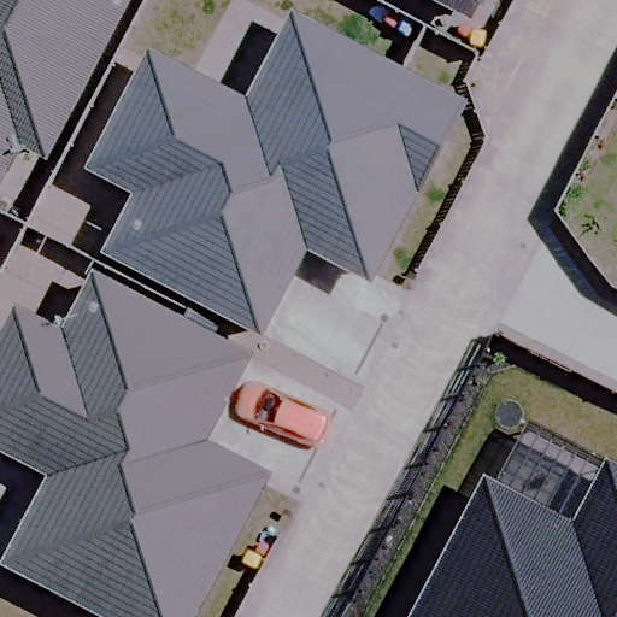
[(119,0),(0,0),(0,159),(11,139),(40,153),(119,0)]
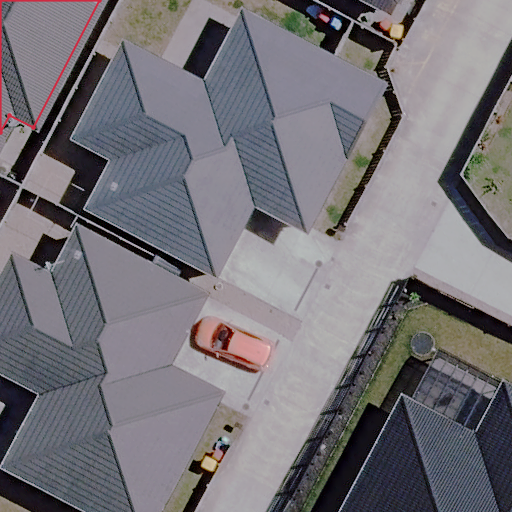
[(354,0),(383,15),(390,0),(354,0)]
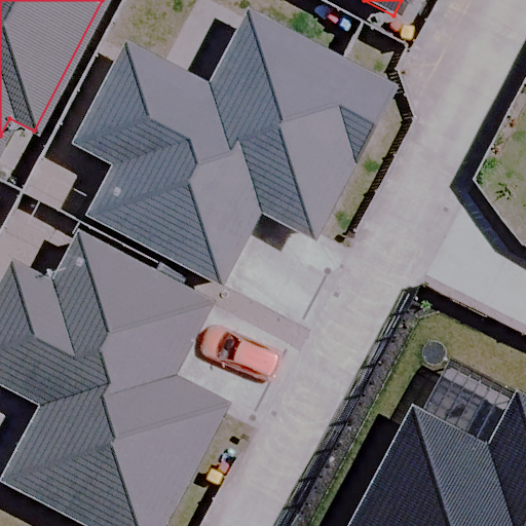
[(111,166),(84,217),(217,286),(255,214),(308,241),(388,88),(246,13),(204,92),(122,50),(72,146),(111,166)]
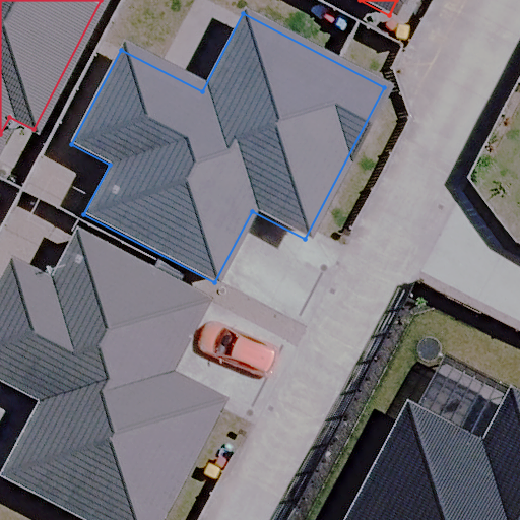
[(201,302),(73,235),(48,281),(11,262),(0,281),(0,383),(40,404),(0,478),(78,519),(156,519),(218,404),(163,375),(201,302)]
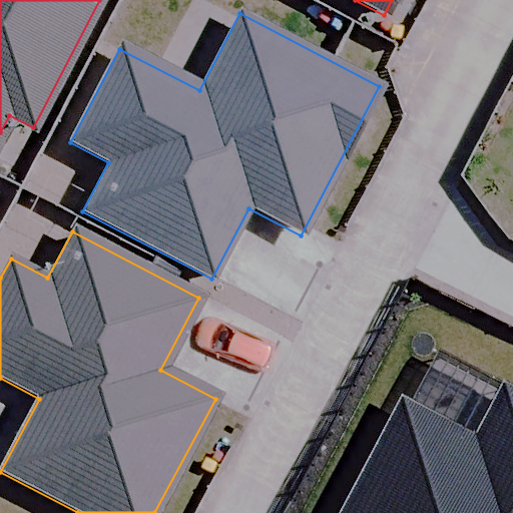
[(512,512),(512,394),(500,388),(471,443),(398,405),(341,512),(512,512)]
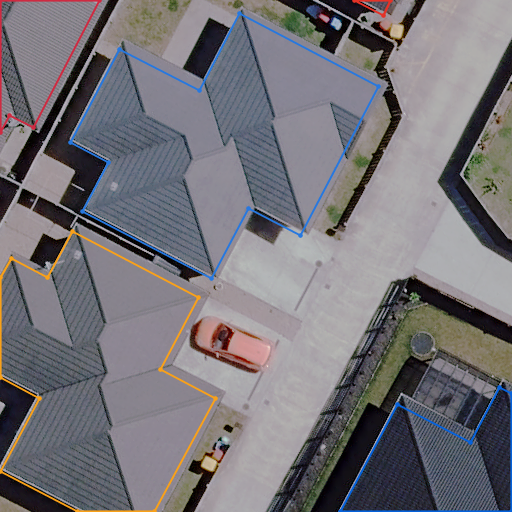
All buildings are outlined.
